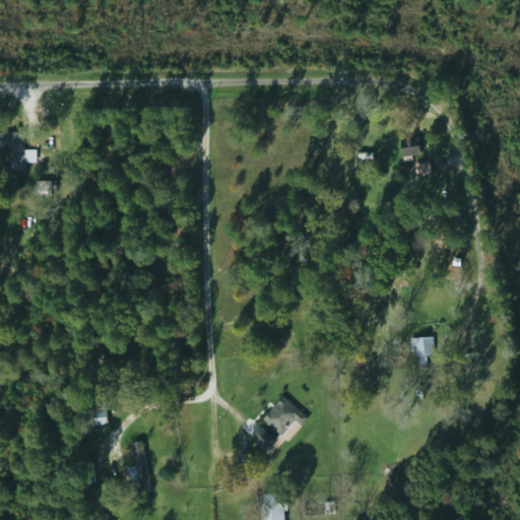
[(0,150),(11,151),(11,165),(24,165),(24,161),(35,161),(36,150),(22,149),(23,132),(0,131),(0,150)]
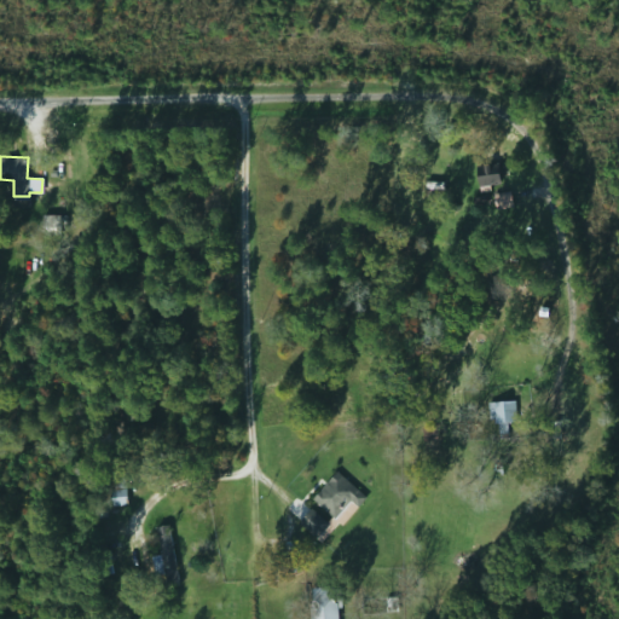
[(479,166),(479,185),(499,185),(499,166),(479,166)]
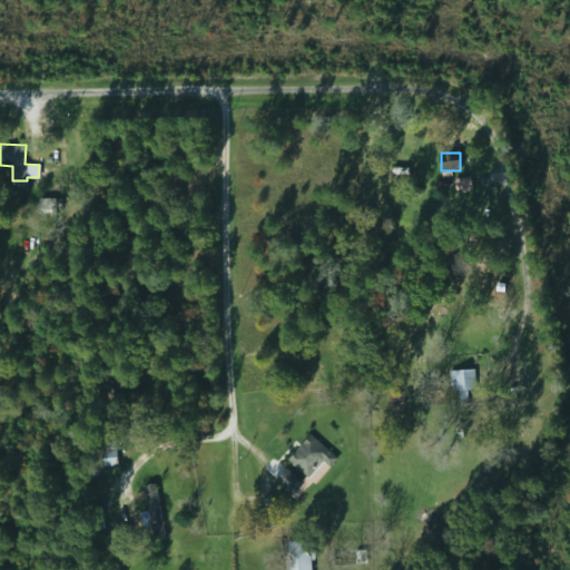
[(471,192),(471,177),(455,177),(457,192),(471,192)]
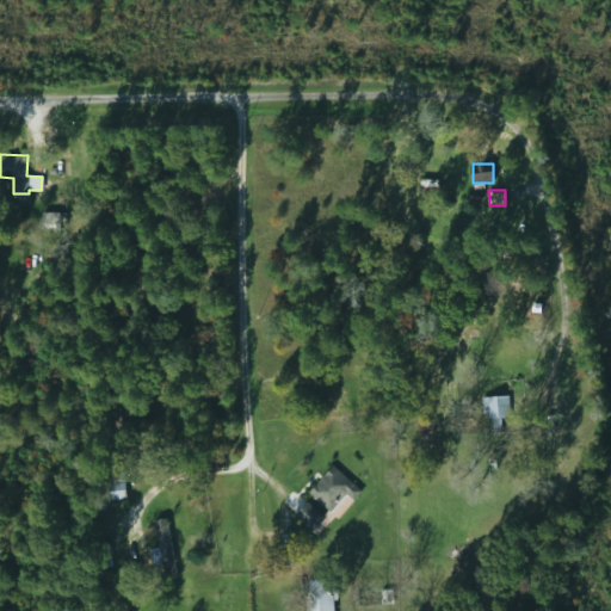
[(60,235),(60,213),(43,213),(43,235),(60,235)]
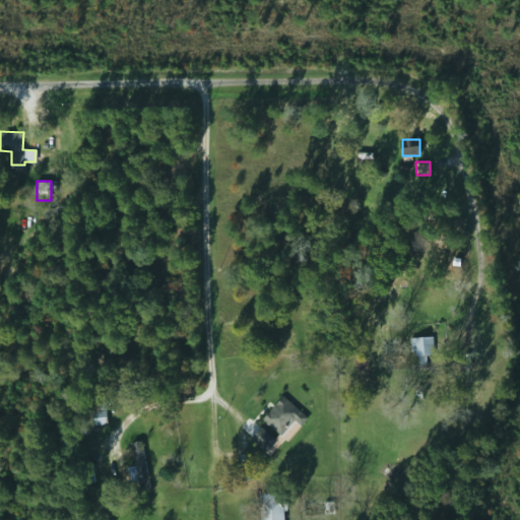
[(410,337),(410,355),(419,355),(419,363),(426,363),(426,355),(433,355),(433,337),(410,337)]
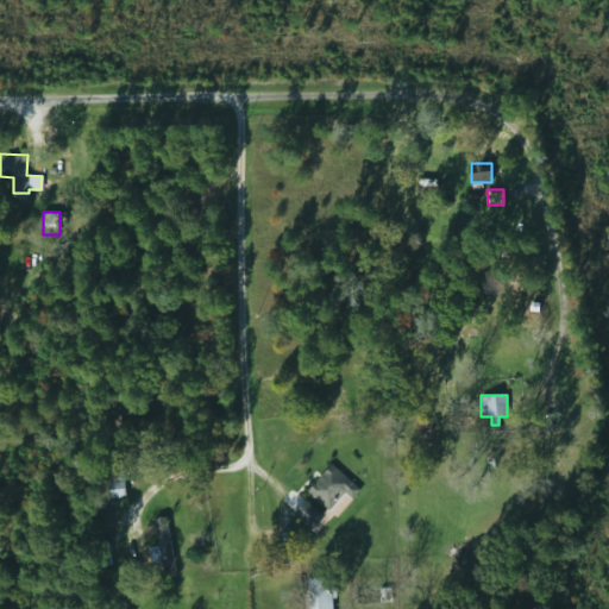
[(434,429),(432,419),(415,421),(418,433),(434,429)]
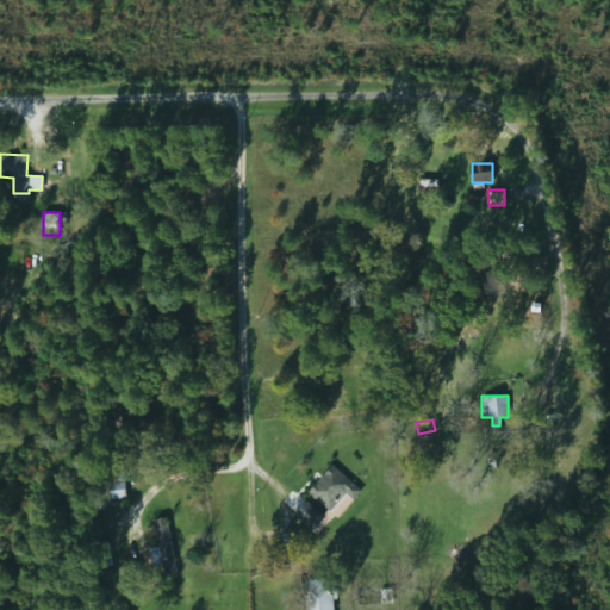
[(335,517),(361,492),(335,465),(309,490),(335,517)]
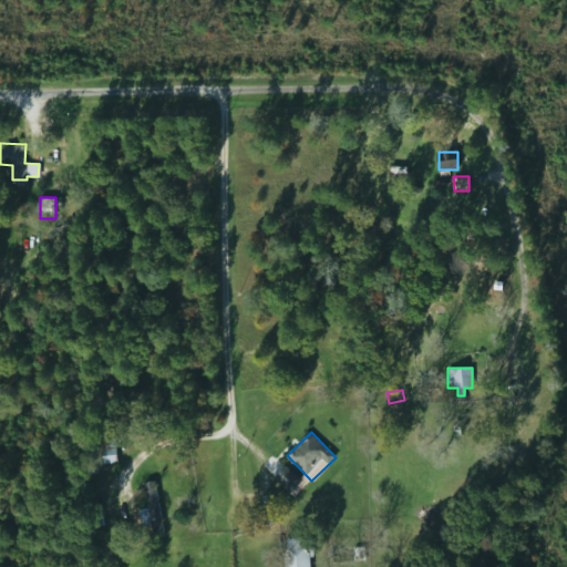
[(101,464),(115,463),(115,439),(100,439),(101,464)]
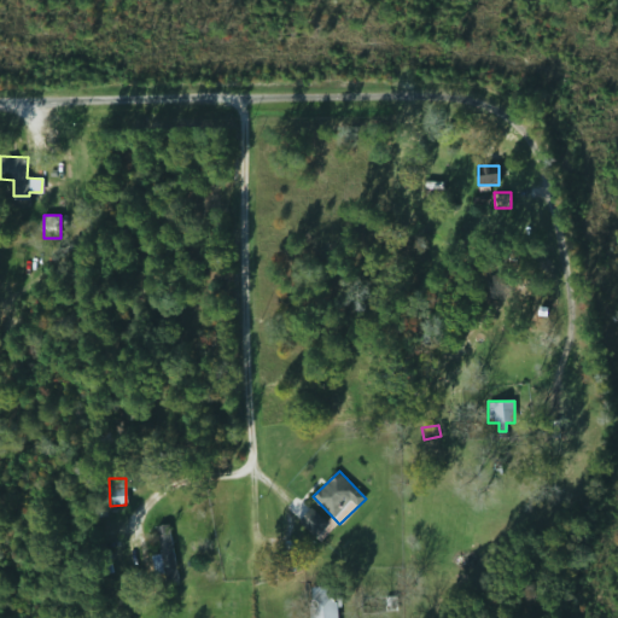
[(328,524),(312,508),(299,522),(316,537),(328,524)]
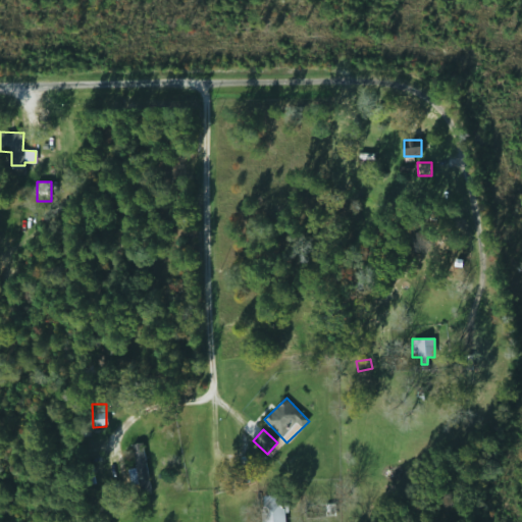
[(151,488),(143,444),(133,446),(137,469),(128,470),(132,485),(139,484),(140,490),(151,488)]
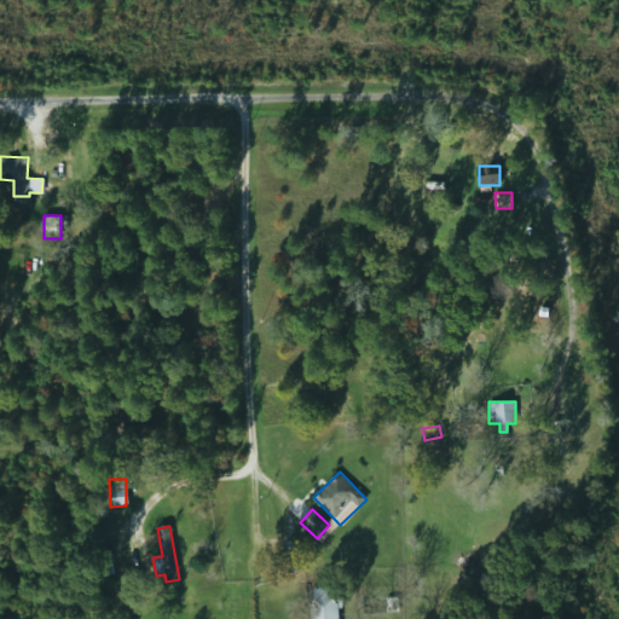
[(300,571),(296,550),(285,553),(289,572),(300,571)]
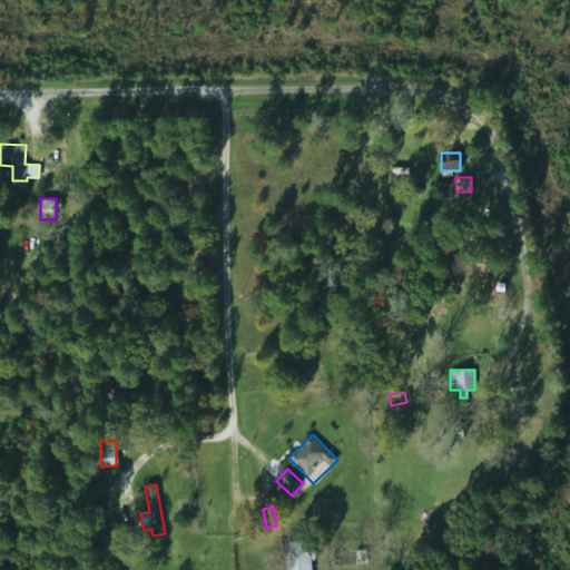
[(286,541),(286,569),(311,569),(312,541),(286,541)]
